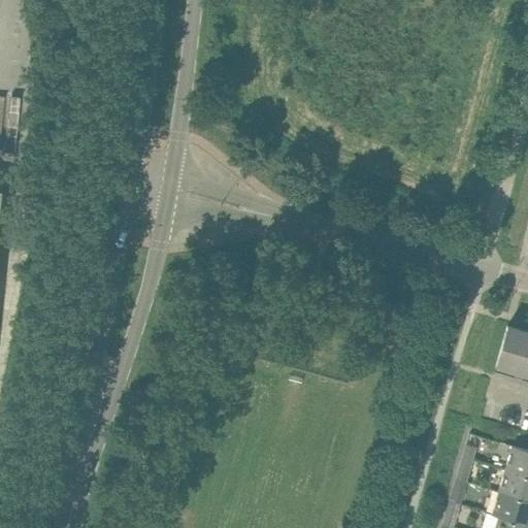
[(527,331),(506,325),(495,365),(496,366),(498,360),(513,364),(510,370),(527,374),(527,331)]
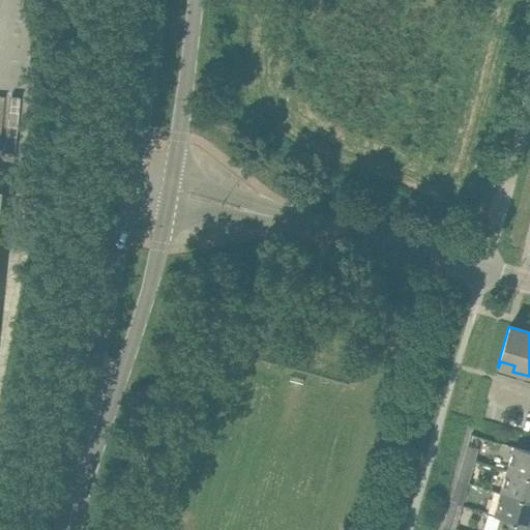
[(477,449),(468,446),(464,458),(474,461),(477,449)]
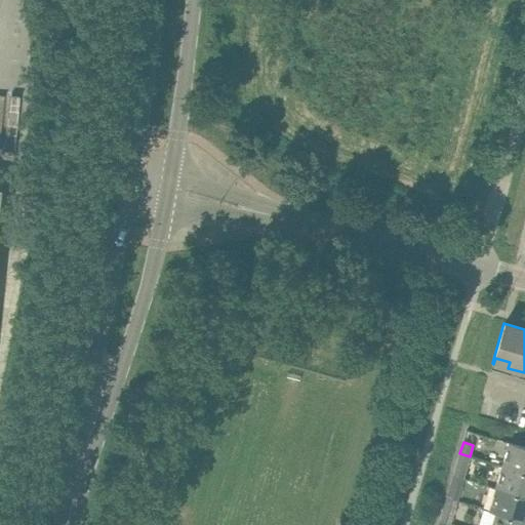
[(524,472),(524,447),(509,443),(501,466),(524,472)]
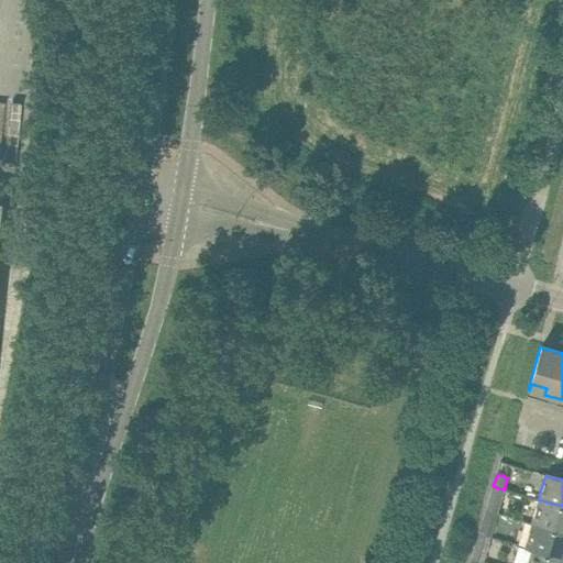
[(496,512),(504,489),(493,486),(486,510),(496,512)]
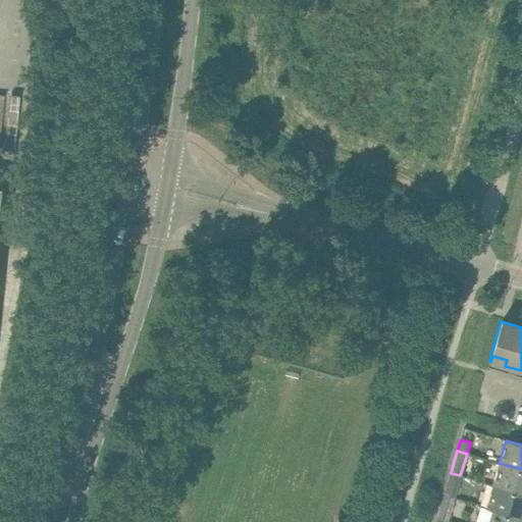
[(521,493),(521,469),(499,463),(492,485),(521,493)]
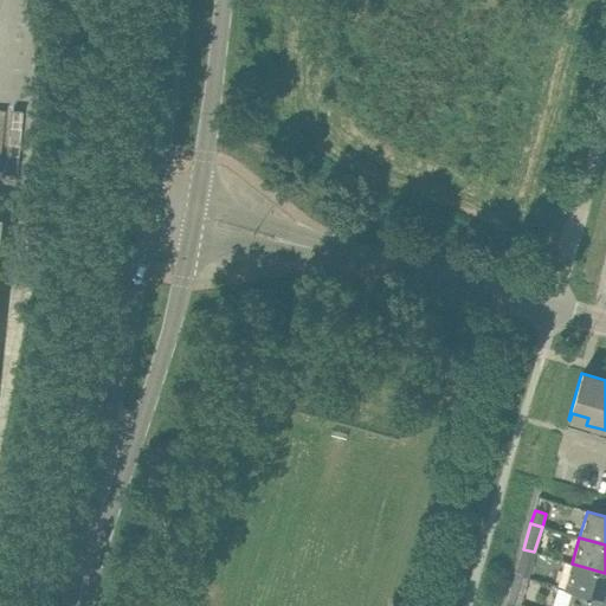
[(527,579),(534,552),(523,549),(516,575),(527,579)]
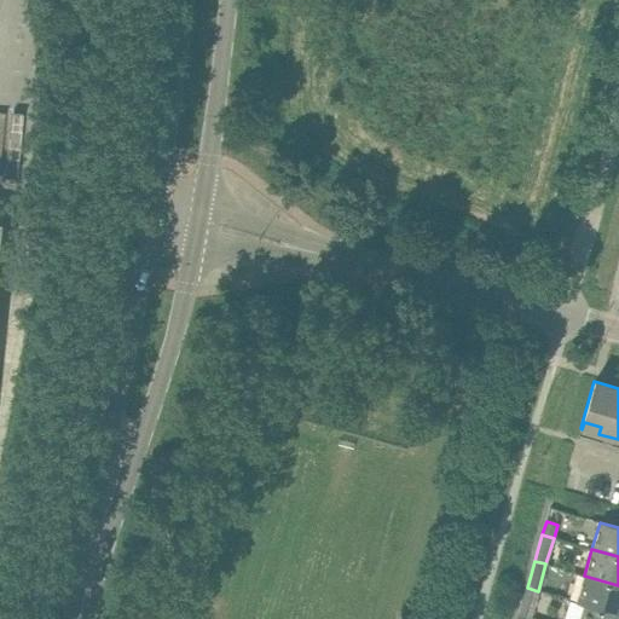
[(618,613),(617,613),(618,605),(618,585),(584,576),(577,602),(618,614),(618,613)]
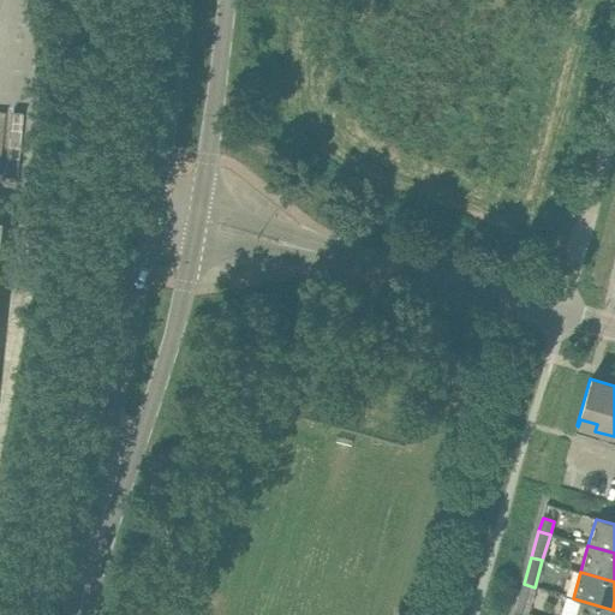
[(527,613),(535,587),(524,584),(515,610),(527,613)]
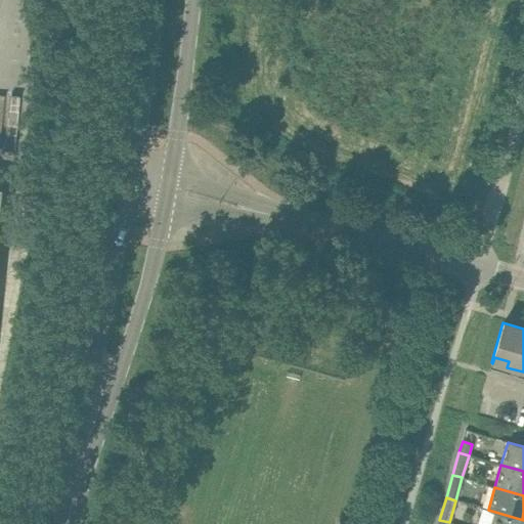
[(523,523),(523,520),(488,510),(487,511),(494,512),(490,523),(523,523)]
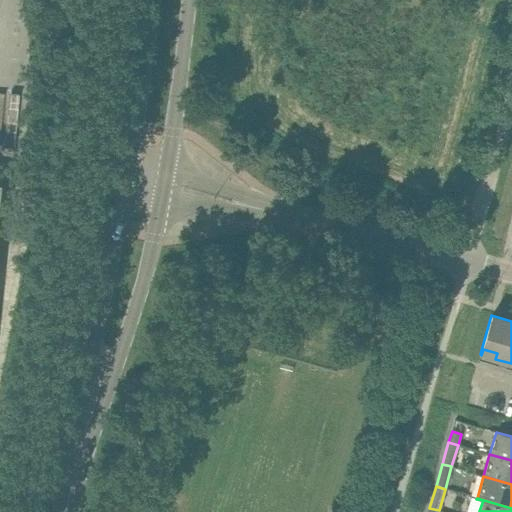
All buildings are outlined.
